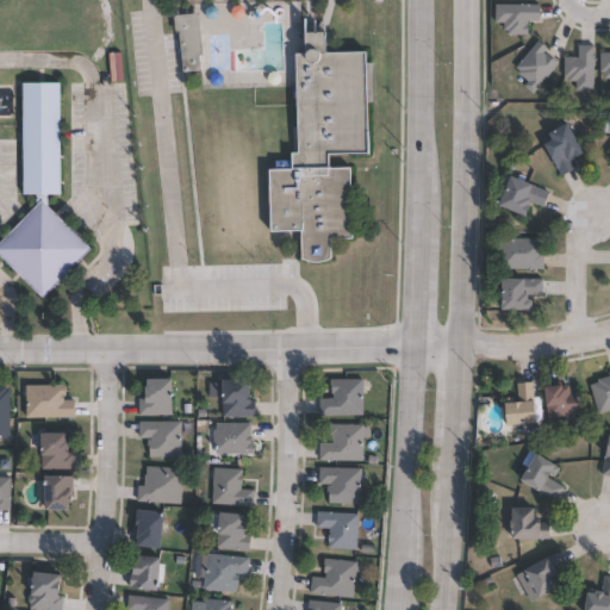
[(522,20),(522,35),(502,35),(502,31),(497,31),(498,23),(490,23),(490,20),(490,6),(534,6),(534,20),(522,20)]
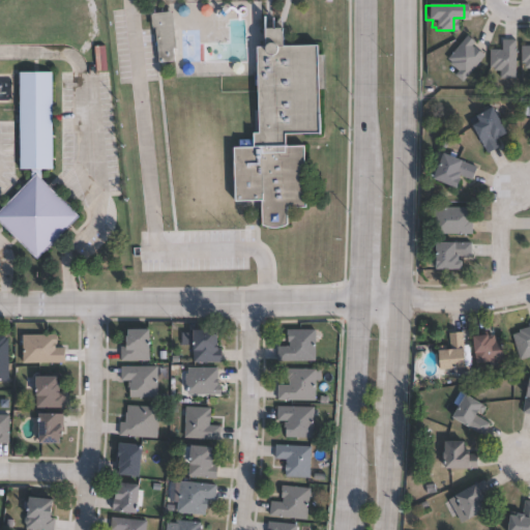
[(173,11),(179,61),(160,63),(157,32),(153,33),(151,15),(173,11)]
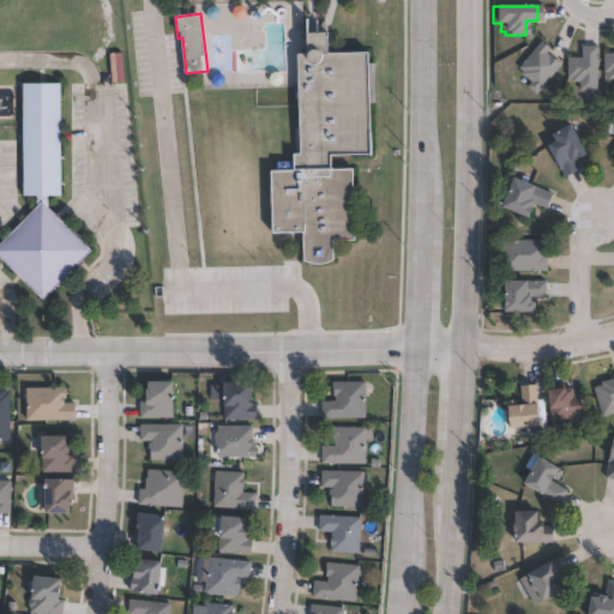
[(555,65),(530,95),(522,88),(525,83),(516,74),(517,72),(513,68),(535,43),(540,46),(543,49),(541,53),(547,58),(555,65)]
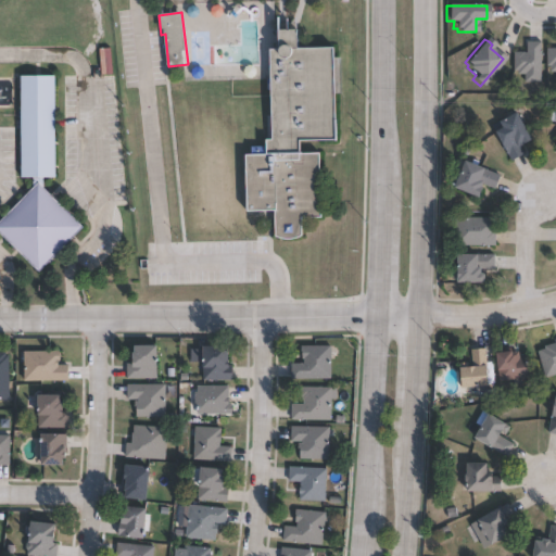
[(303,46),(304,47),(341,46),(343,138),(307,139),(307,153),(321,153),(324,218),(303,218),(304,236),(301,237),(297,239),(290,239),(283,239),(278,237),(278,236),(277,211),(250,212),(248,155),(253,155),(253,147),(268,147),(268,154),(273,154),(273,140),(279,140),(277,48),(292,47),(293,46),(294,45),(294,43),(295,43),(297,43),(298,42),(299,42),(300,43),(301,43),(302,43),(302,45),(303,45),(303,46)]
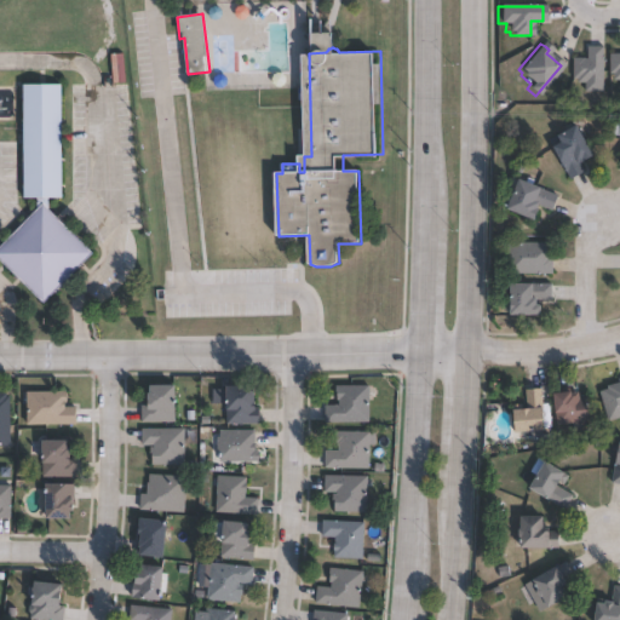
[(597,47),(597,92),(581,92),(581,82),(572,82),(573,79),(567,79),(567,59),(583,59),(583,47),(597,47)]
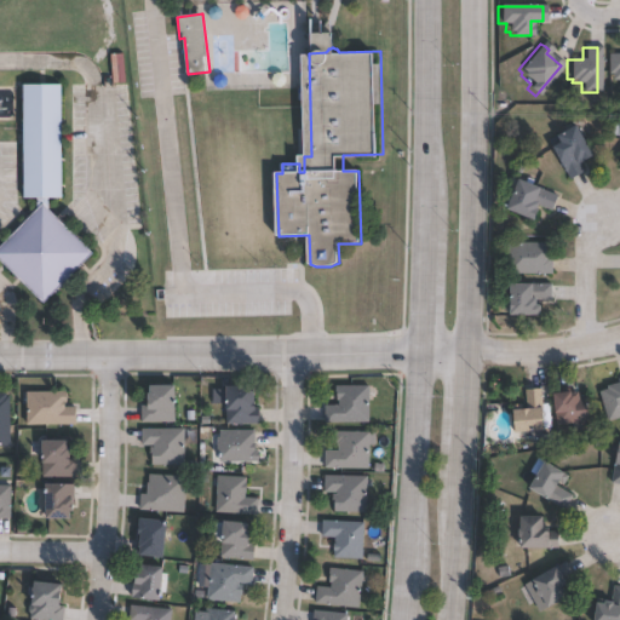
[(619,47),(619,91),(615,91),(615,81),(608,81),(608,74),(604,74),(604,55),(619,55),(619,47)]
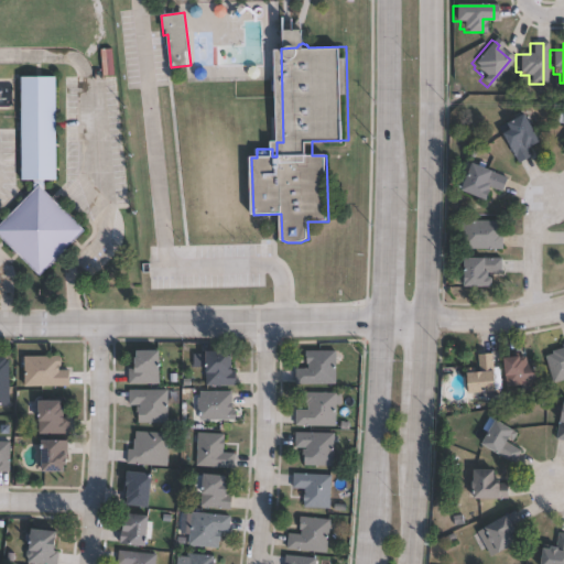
[(57,179),(25,179),(26,75),(58,76),(57,179)]
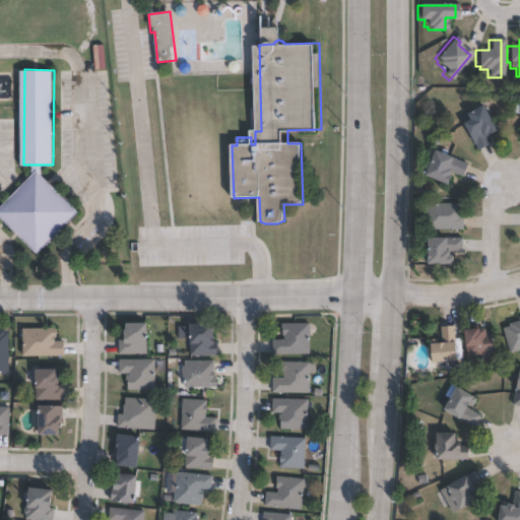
[(484,106),(488,111),(492,109),(496,114),(491,117),(499,132),(486,138),(491,145),(478,151),(460,117),(468,113),(469,115),(484,106)]
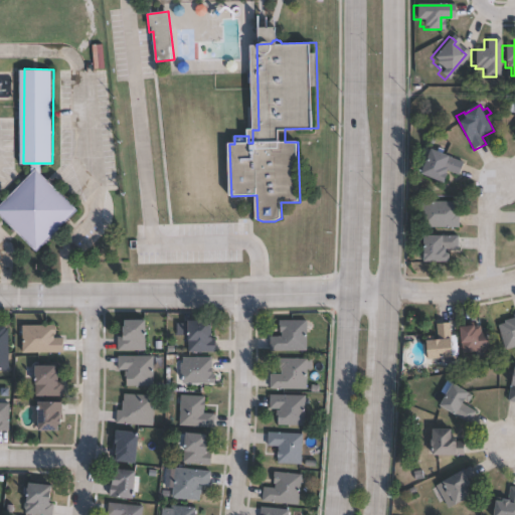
[(443,150),(442,154),(451,157),(451,158),(463,163),(459,176),(448,173),(444,184),(421,176),(422,173),(415,171),(418,163),(426,166),(432,150),(437,152),(438,149),(443,150)]
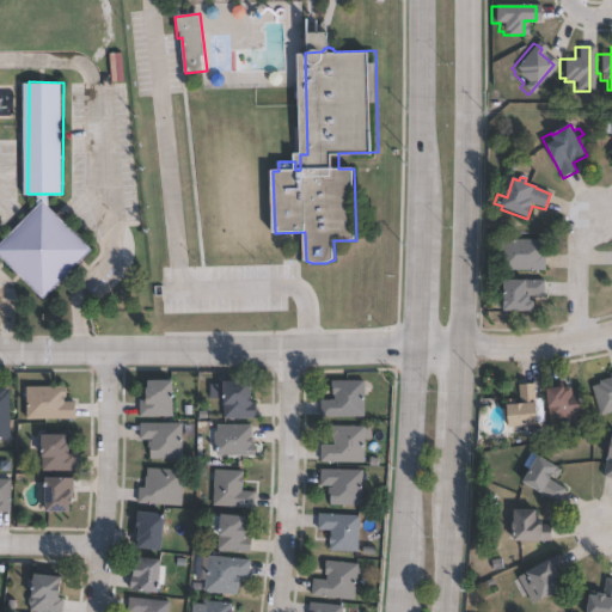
[(92,251),(43,300),(0,256),(0,244),(44,202),(92,251)]
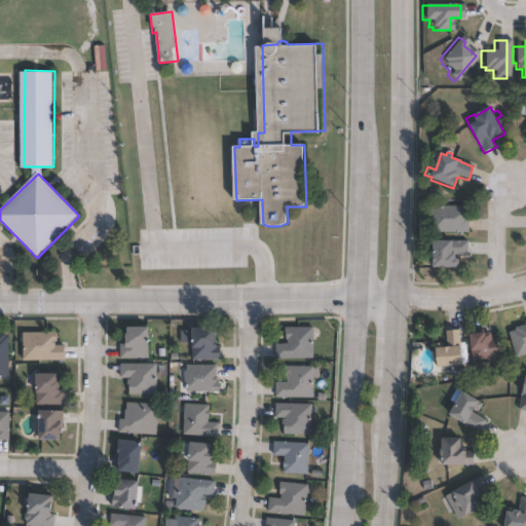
[(467,234),(430,234),(430,207),(468,207),(467,234)]
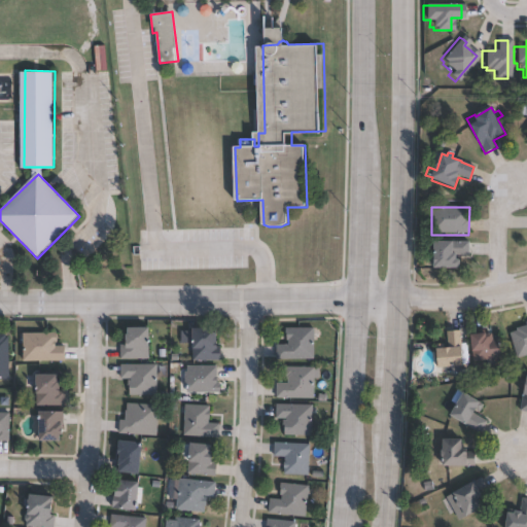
[(458,270),(435,270),(434,243),(453,243),(453,242),(468,242),(469,256),(457,256),(458,261),(461,262),(461,268),(458,270)]
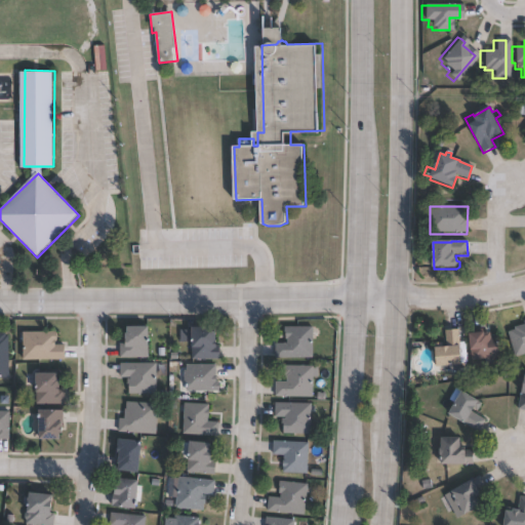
[(524,353),(514,356),(508,331),(515,329),(514,326),(524,324),(524,320),(524,319),(524,353)]
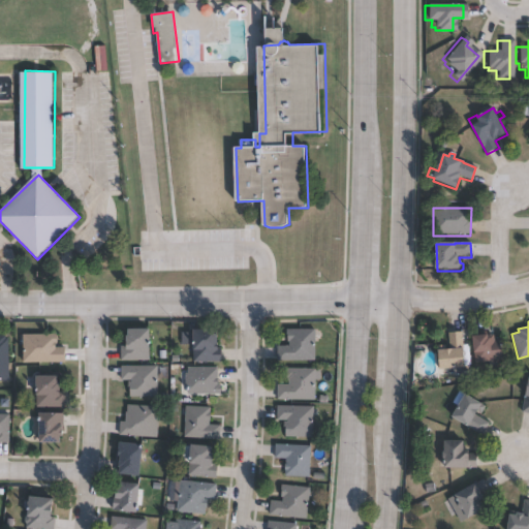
[(150,360),(121,360),(121,345),(127,345),(127,334),(129,334),(129,328),(150,328),(150,360)]
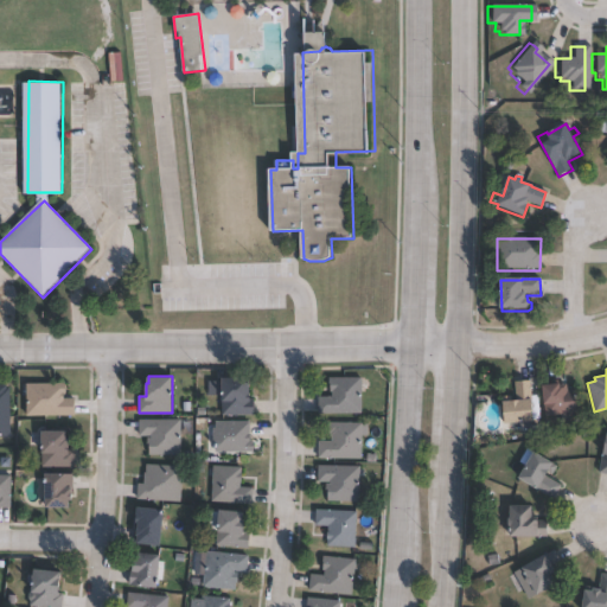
[(251,376),(251,398),(255,398),(255,414),(223,414),(223,395),(209,395),(209,381),(224,381),(224,377),(251,376)]
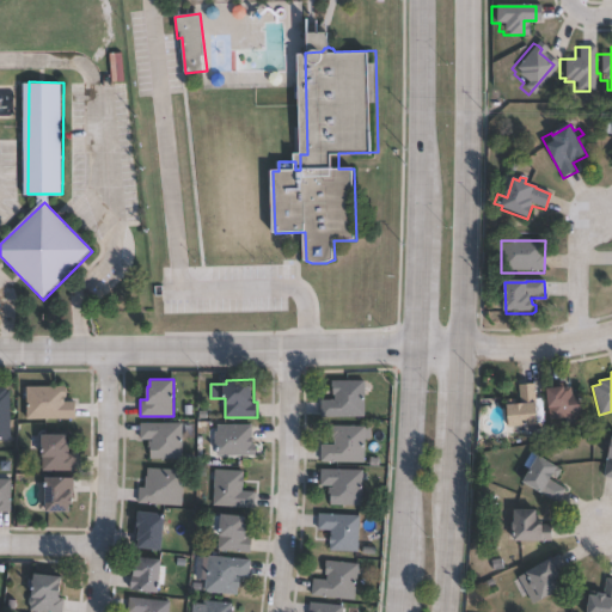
[(365,380),(365,417),(322,417),(322,399),(336,399),(336,395),(334,395),(334,391),(332,391),(332,380),(365,380)]
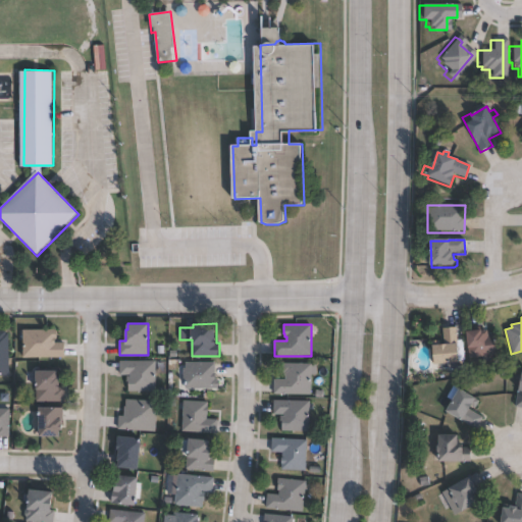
[(456,326),(457,342),(458,342),(460,355),(462,355),(463,362),(458,363),(458,362),(434,364),(432,345),(442,344),(440,327),(456,326)]
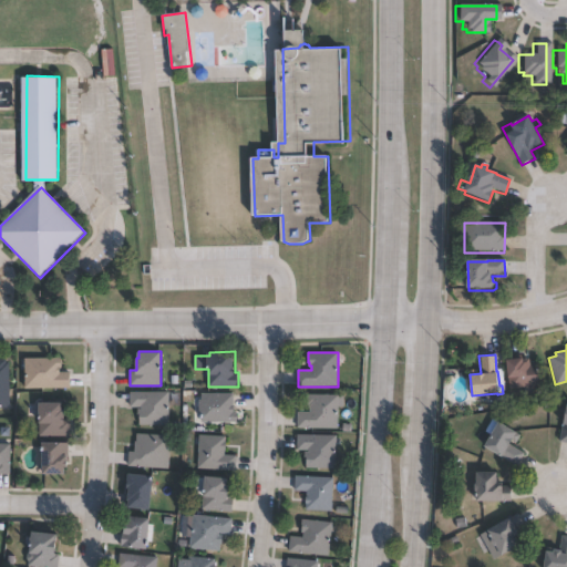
[(523,357),(523,359),(528,358),(529,363),(536,362),(537,385),(509,388),(507,358),(523,357)]
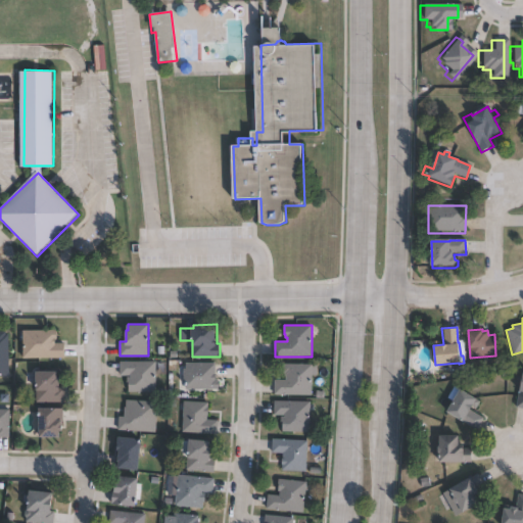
[(55,339),(55,343),(64,343),(64,358),(24,358),(24,330),(56,330),(56,339),(55,339)]
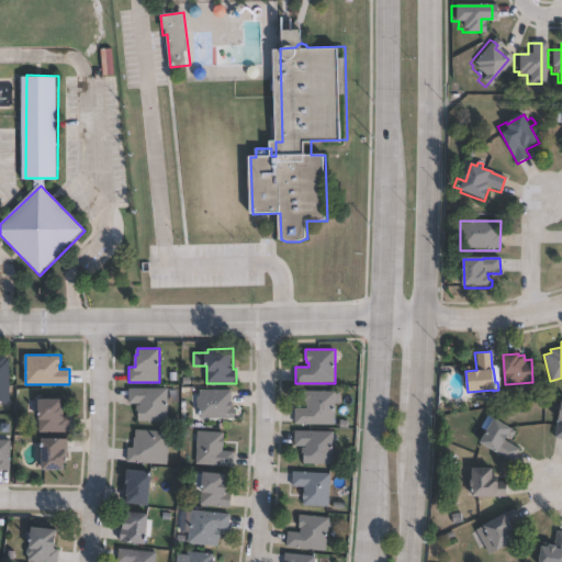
[(0,356),(7,356),(7,360),(9,359),(11,403),(0,403),(0,356)]
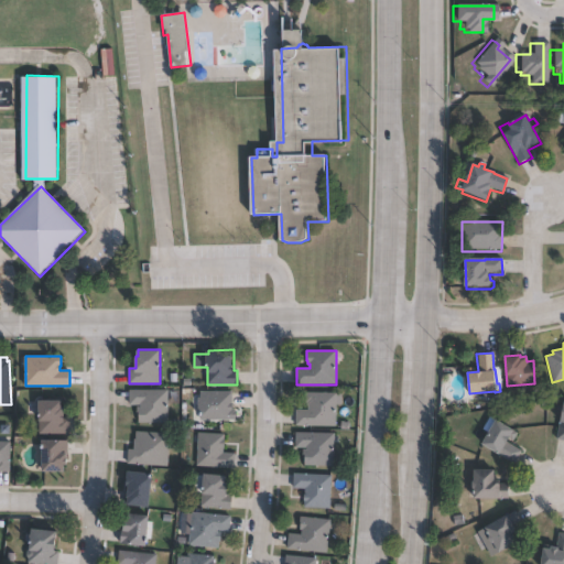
[(169,390),(169,422),(139,422),(139,415),(137,415),(137,407),(141,407),(141,404),(129,404),(129,390),(169,390)]
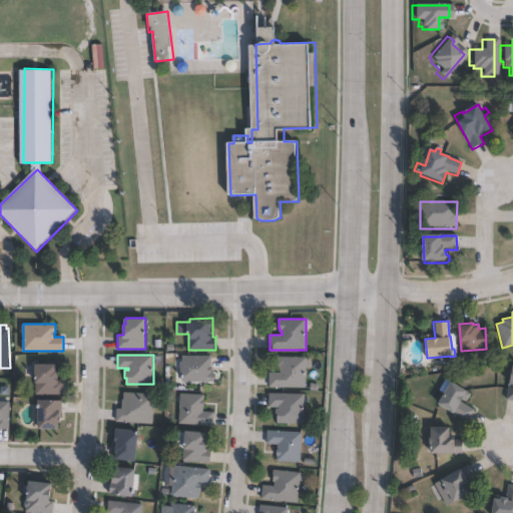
[(211,356),(211,367),(212,367),(212,372),(214,372),(214,374),(215,374),(215,380),(214,380),(214,381),(174,381),(174,362),(182,362),(182,356),(211,356)]
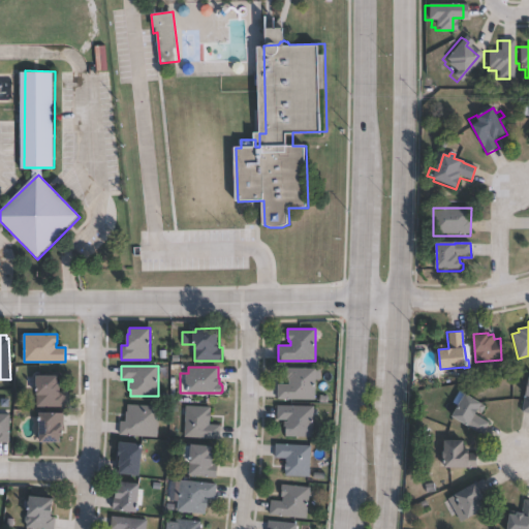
[(316,368),(315,400),(278,399),(278,384),(290,384),(290,380),(288,380),(288,378),(287,378),(287,368),(316,368)]
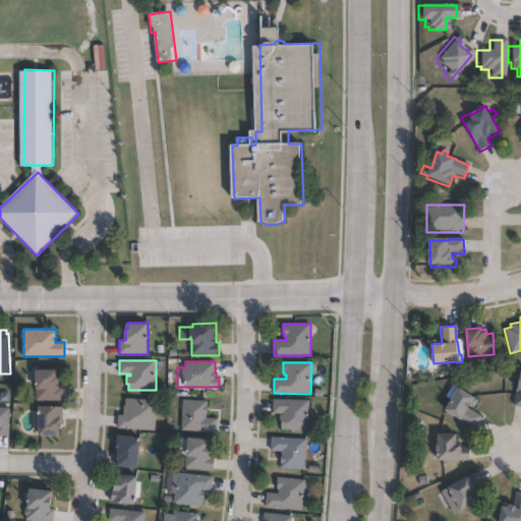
[(58,369),(58,375),(59,375),(59,387),(64,387),(64,401),(36,401),(36,369),(58,369)]
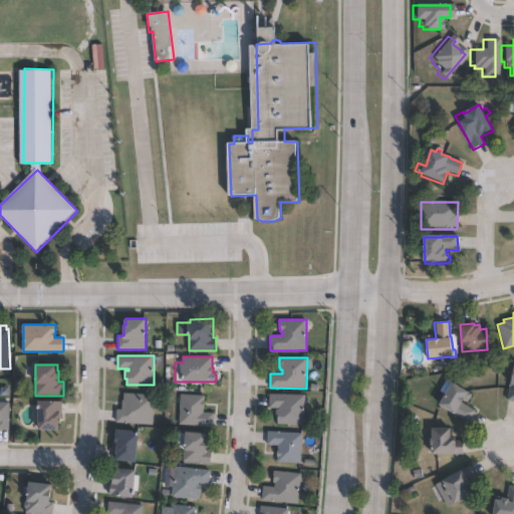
[(446,379),(452,383),(453,381),(469,392),(468,393),(470,394),(466,402),(464,400),(462,403),(475,411),(468,423),(454,414),(455,413),(440,404),(446,395),(439,391),(446,379)]
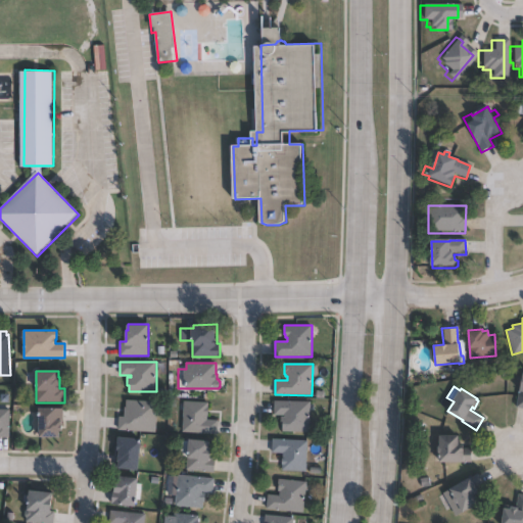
[(157,401),(156,432),(119,430),(119,417),(125,417),(125,408),(126,408),(127,399),(157,401)]
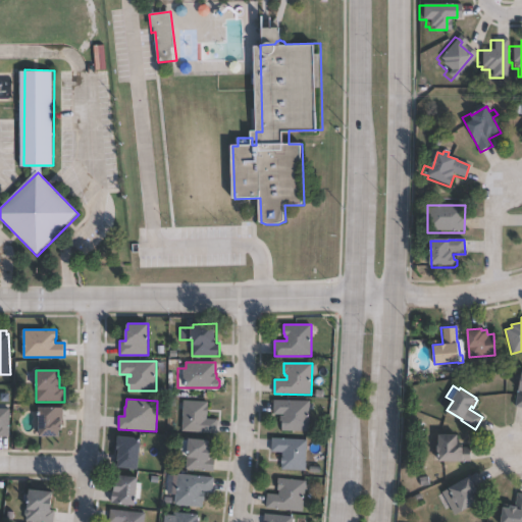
[(310,401),(309,409),(308,409),(308,416),(309,416),(309,431),(282,430),(282,424),(280,424),(281,416),(284,416),(284,414),(274,414),(274,400),(310,401)]
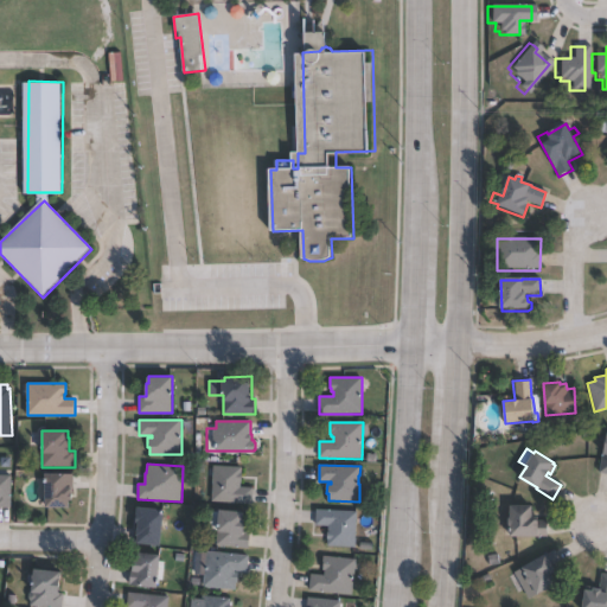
[(254,487),(253,504),(246,504),(246,502),(221,500),(221,502),(212,502),(213,466),(242,467),(241,487),(254,487)]
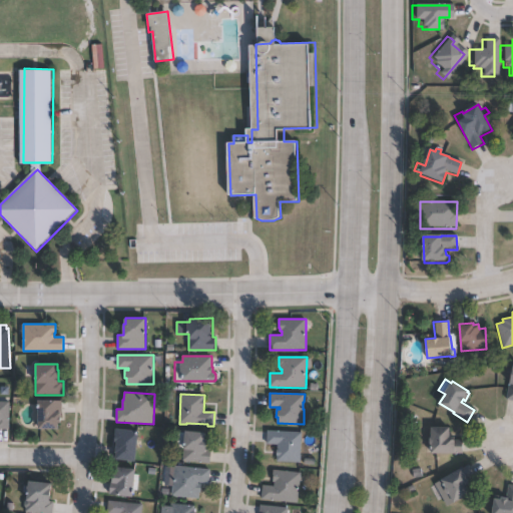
[(62,401),(61,422),(58,421),(58,428),(38,428),(39,400),(62,401)]
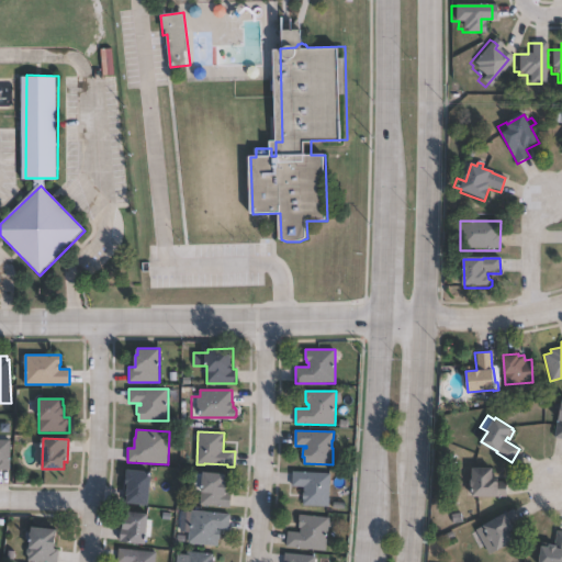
[(0,440),(10,440),(9,470),(0,470),(0,440)]
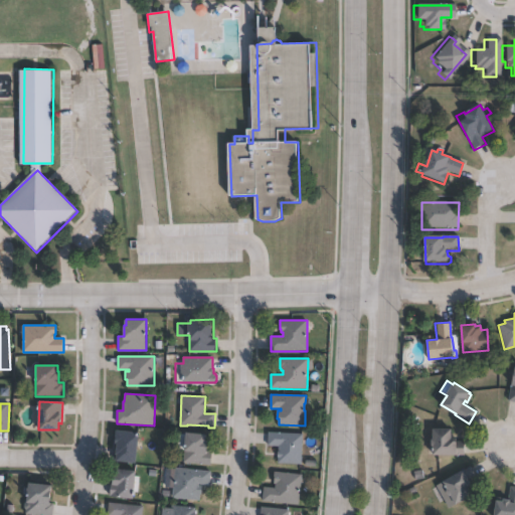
[(452,428),(452,438),(457,438),(457,442),(464,442),(464,455),(434,455),(434,450),(435,450),(435,441),(433,441),(434,428),(452,428)]
